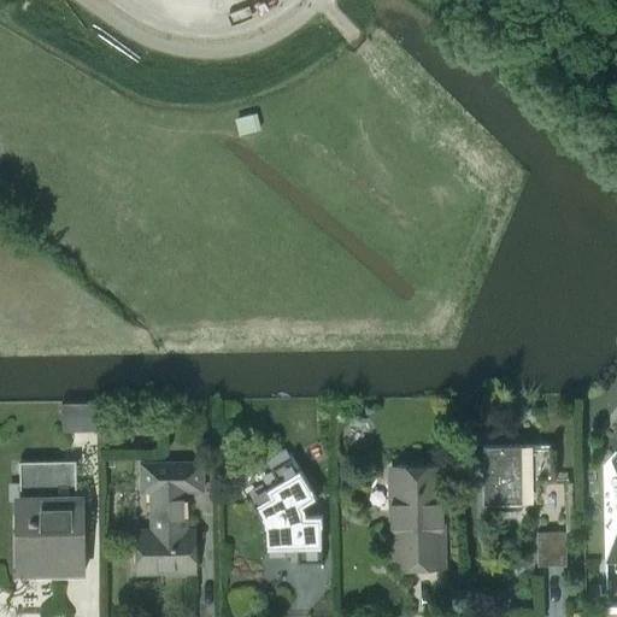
[(98,404),(60,404),(62,421),(98,421),(98,404)]
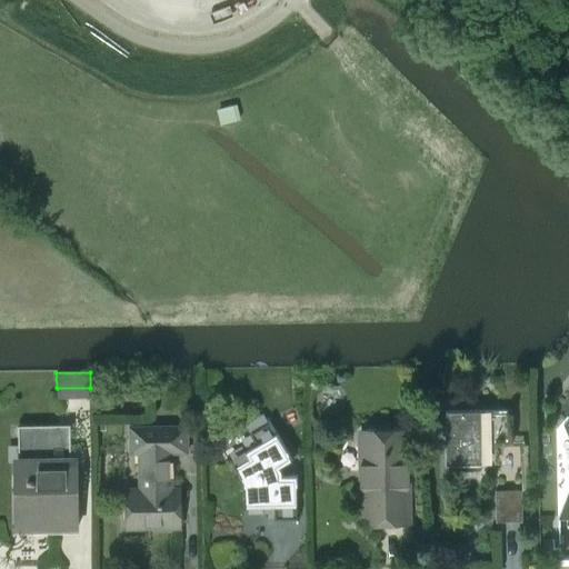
[(445,411),(445,445),(445,465),(480,463),(480,443),(511,443),(511,410),(445,411)]
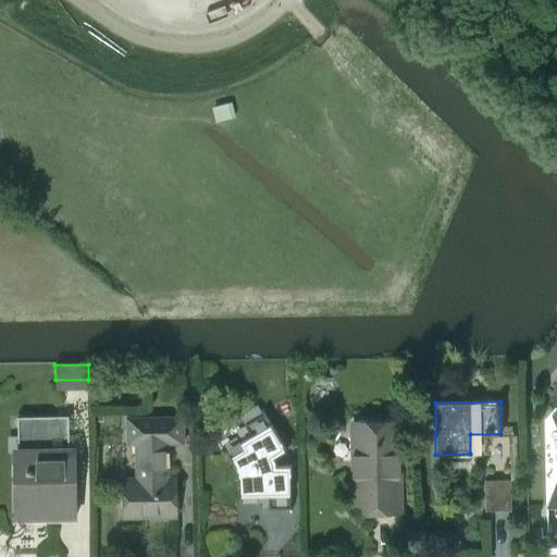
[(235,467),(237,471),(238,472),(238,477),(237,477),(237,496),(239,496),(239,495),(256,495),(259,491),(268,491),(268,508),(288,508),(289,512),(291,512),(289,465),(288,465),(288,466),(274,466),(274,461),(271,457),(284,449),(284,450),(285,449),(261,408),(260,409),(261,411),(240,423),(248,436),(239,442),(240,443),(226,450),(225,449),(224,449),(235,467)]
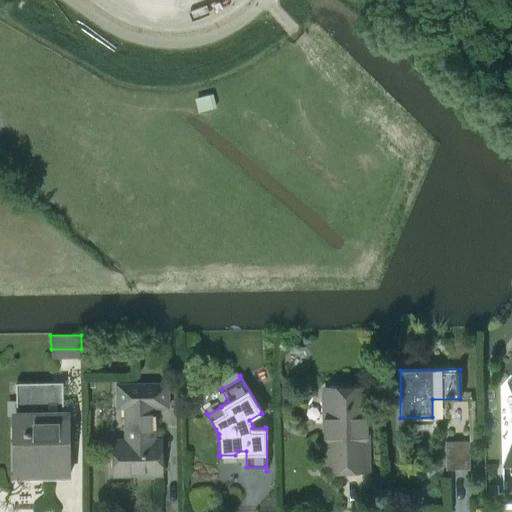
[(113,442),(113,469),(113,474),(161,473),(160,441),(154,441),(154,408),(168,407),(167,383),(116,384),(116,408),(124,408),(125,442),(113,442)]
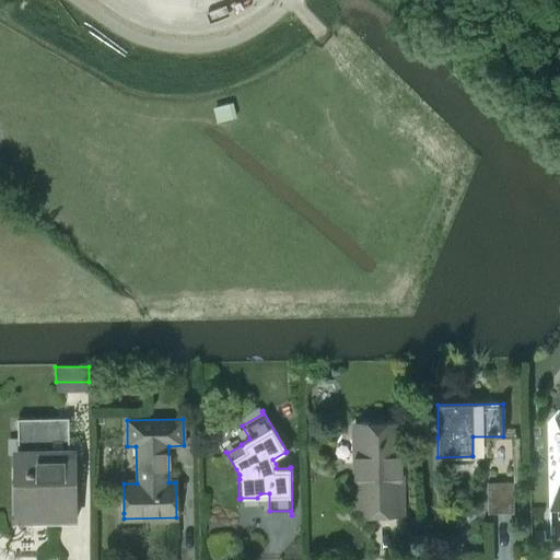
[(357,475),(357,515),(399,514),(398,440),(400,438),(400,428),(394,422),(385,422),(383,424),(371,424),(369,422),(359,422),(353,429),(353,438),(356,441),(356,461),(353,463),(353,471),(357,475)]
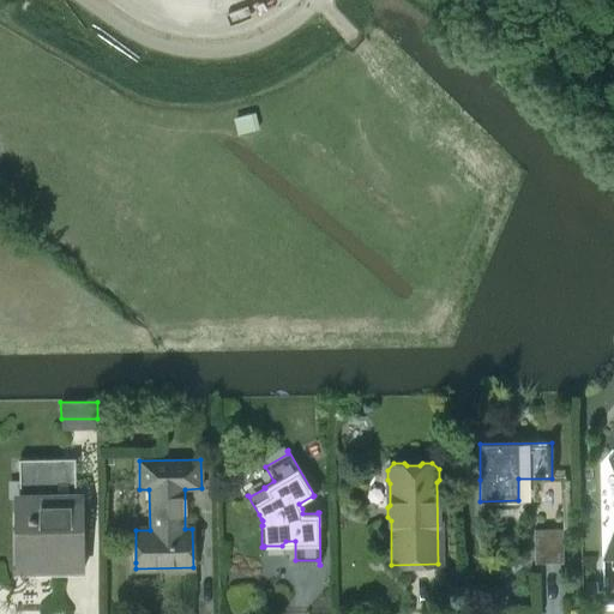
[(74,465),(49,465),(49,480),(36,480),(31,485),(31,498),(29,498),(29,512),(14,512),(16,530),(19,530),(19,552),(34,551),(36,555),(42,558),(43,558),(49,570),(83,569),(83,549),(80,549),(79,531),(76,528),(74,465)]
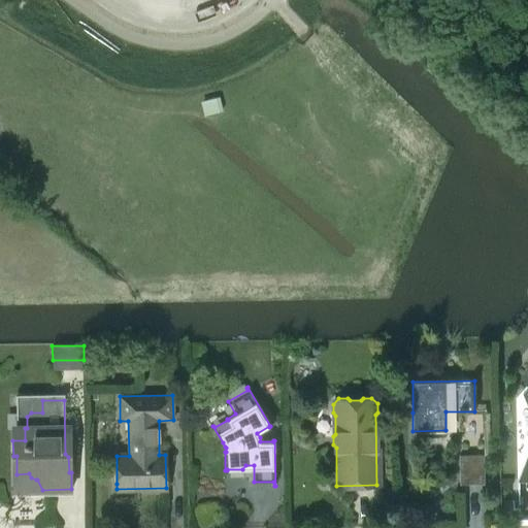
[(484,455),(459,455),(459,484),(484,484),(484,455)]
